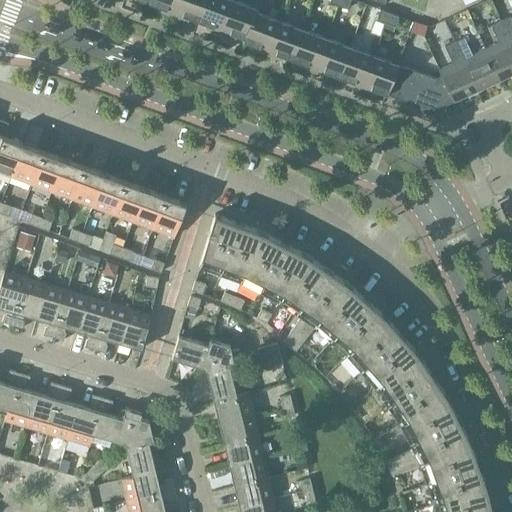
[(158,10),(174,16),(179,0),(152,0),(151,4),(160,7),(158,10)]
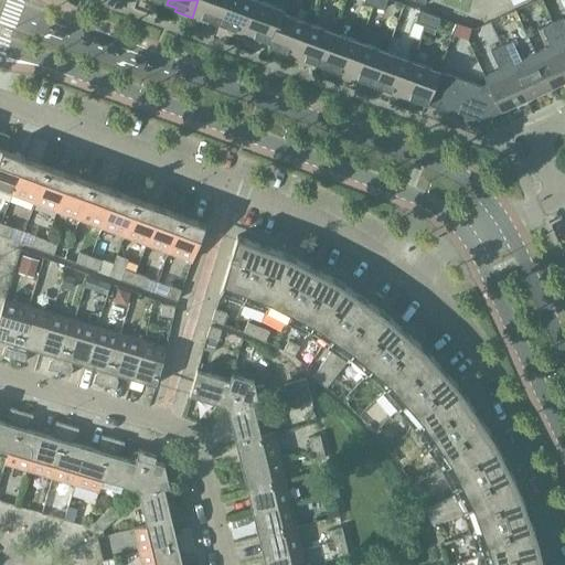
[(210,20),(219,24),(227,0),(198,0),(192,18),(209,24),(210,20)]
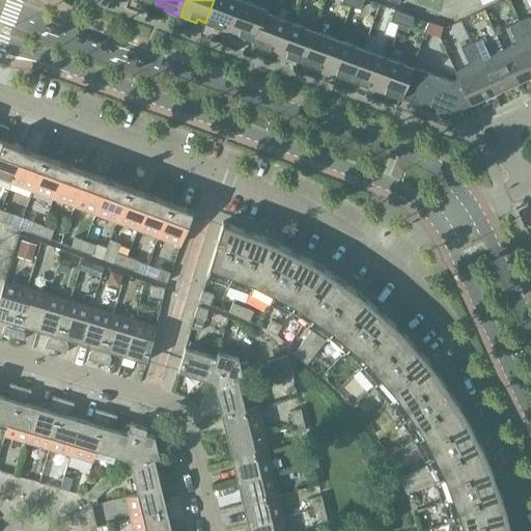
[(242,0),(241,0),(214,0),(205,23),(215,26),(214,29),(229,35),(242,0)]
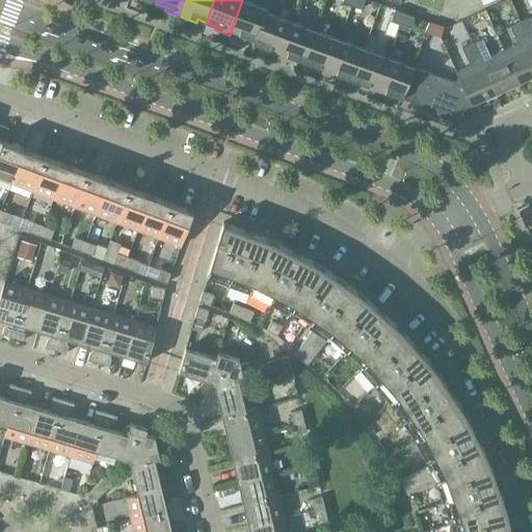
[(246,37),(255,41),(256,41),(266,12),(267,14),(268,9),(242,0),(230,35),(245,41),(246,37)]
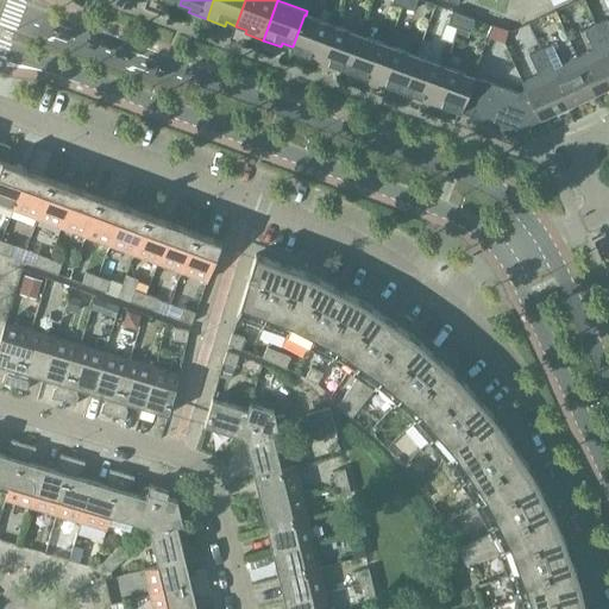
[(405,0),(403,7),(414,11),(418,0),(405,0)]
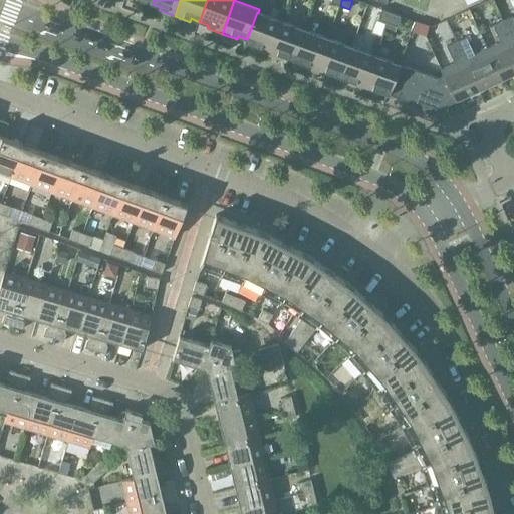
[(378,20),(388,23),(392,13),(382,10),(378,20)]
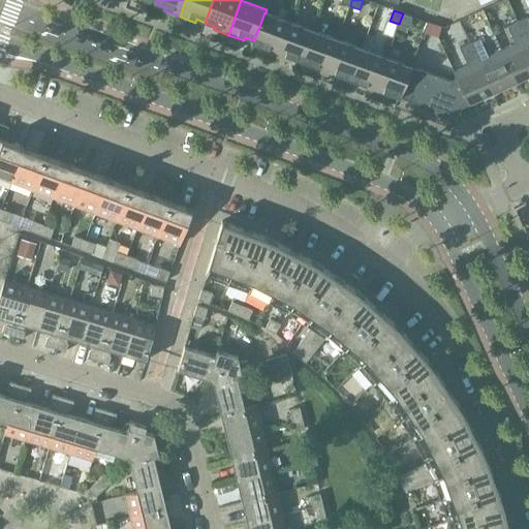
[(260,51),(276,56),(288,22),(266,13),(265,12),(254,40),(253,40),(251,43),(261,47),(260,51)]
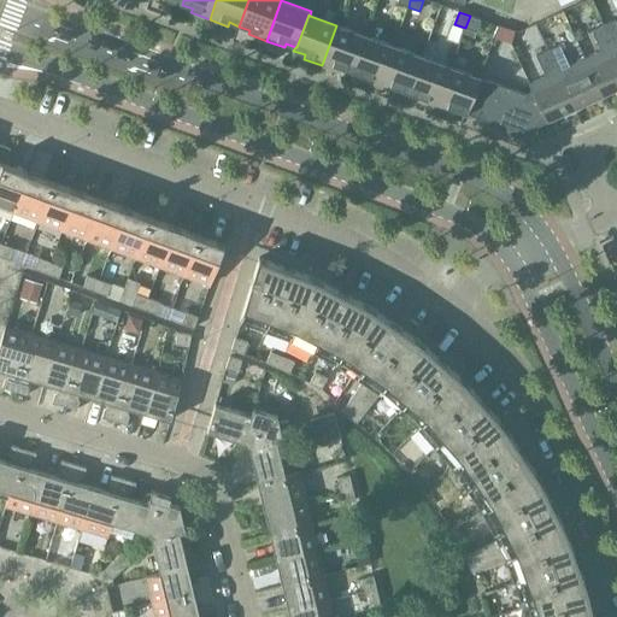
[(470,16),(465,28),(476,33),(481,19),(470,16)]
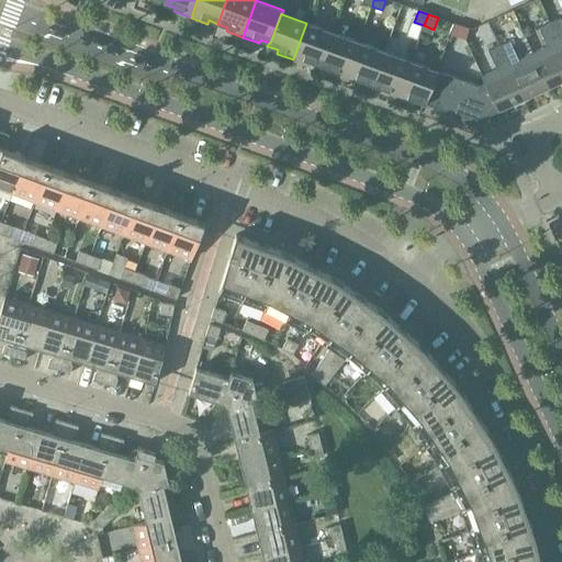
[(561,21),(560,18),(550,23),(561,49),(561,21)]
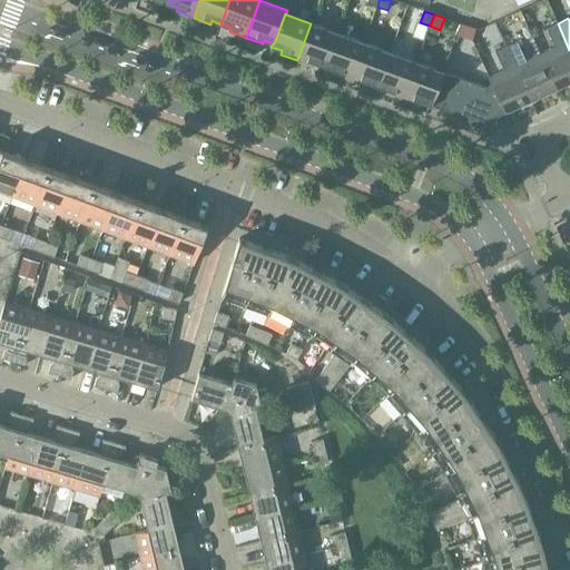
[(315,64),(325,67),(337,33),(311,23),(297,60),(314,67),(315,64)]
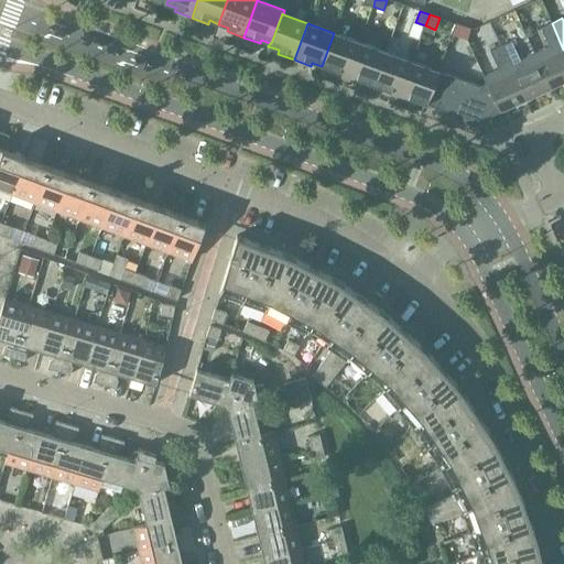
[(550,46),(534,53),(551,89),(563,83),(563,50),(552,23),(541,28),(550,46)]
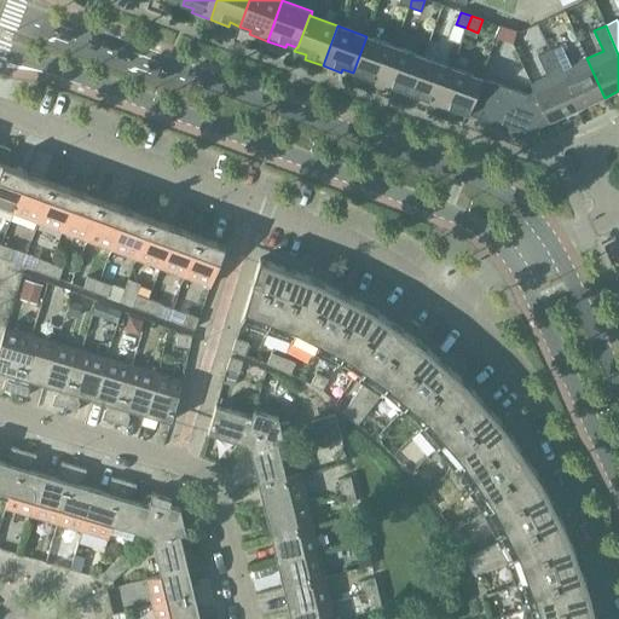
[(362,80),(381,87),(395,47),(366,36),(353,73),(364,76),(362,80)]
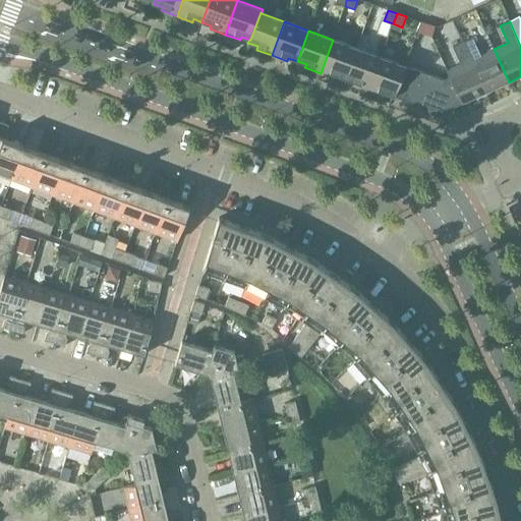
[(472,38),(463,43),(485,93),(509,82),(494,49),(480,55),(472,38)]
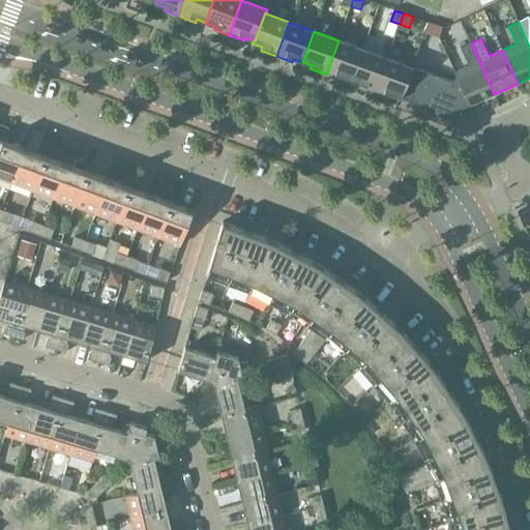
[(343,77),(351,80),(362,49),(339,40),(326,75),(342,80),(343,77)]
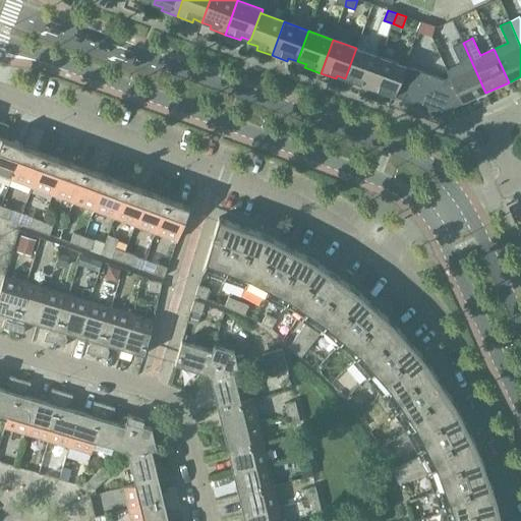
[(447,71),(450,77),(462,104),(485,93),(463,43),(453,47),(461,64),(447,71)]
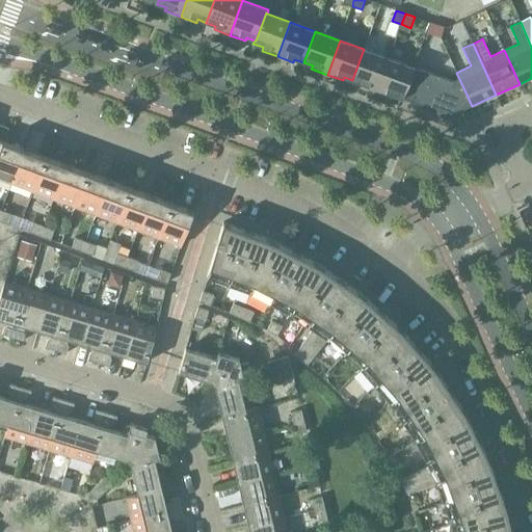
[(361,87),(376,92),(389,58),(364,49),(352,80),(362,83),(361,87)]
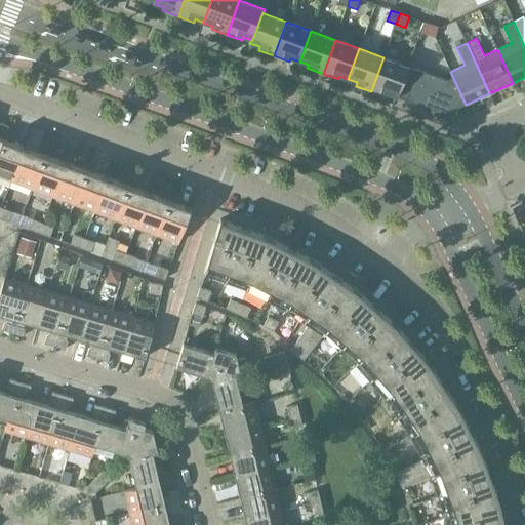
[(388,94),(397,97),(408,67),(384,57),(371,91),(387,97),(388,94)]
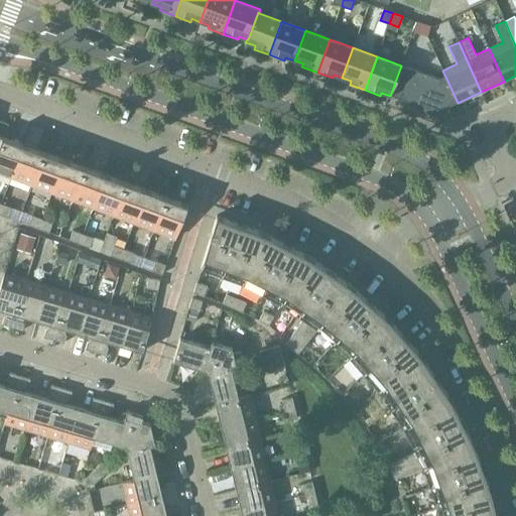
[(401,66),(390,96),(422,108),(420,111),(437,117),(438,111),(458,103),(445,77),(439,80),(401,66)]
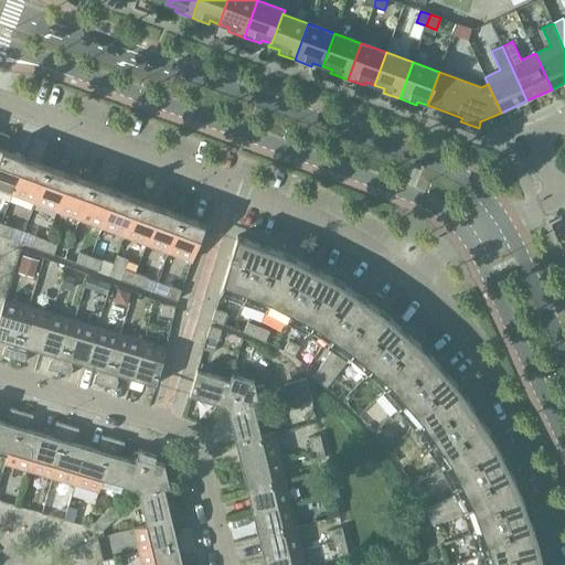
[(0,144),(6,147),(10,136),(0,131),(0,144)]
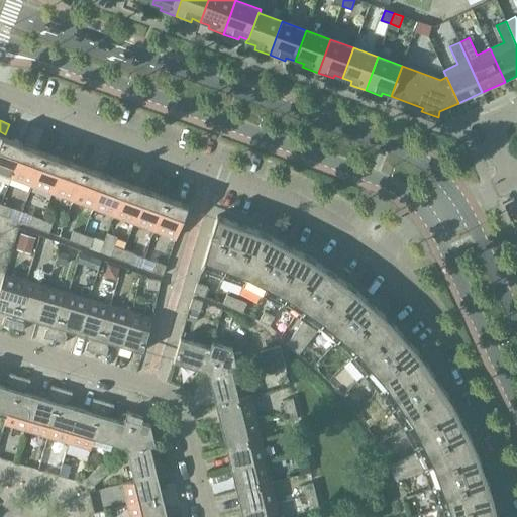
[(24,145),(3,137),(0,146),(0,174),(11,179),(24,145)]
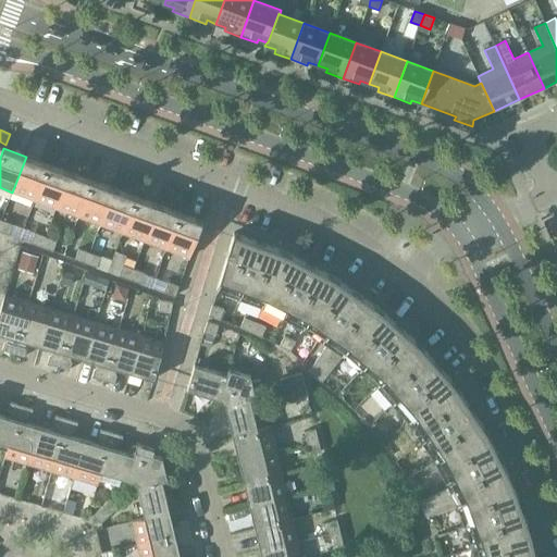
[(48,164),(26,157),(12,193),(35,200),(48,164)]
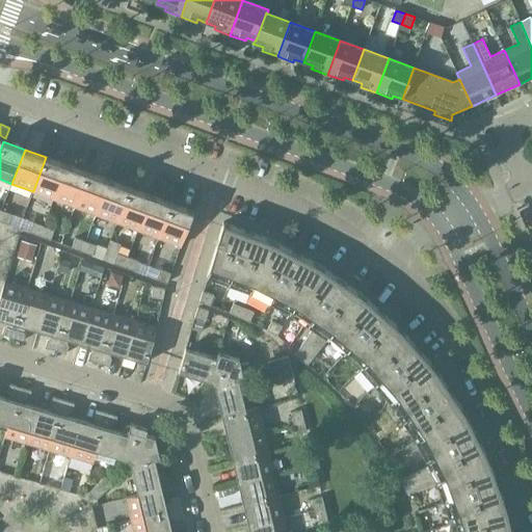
[(46,157),(33,191),(54,200),(67,165),(46,157)]
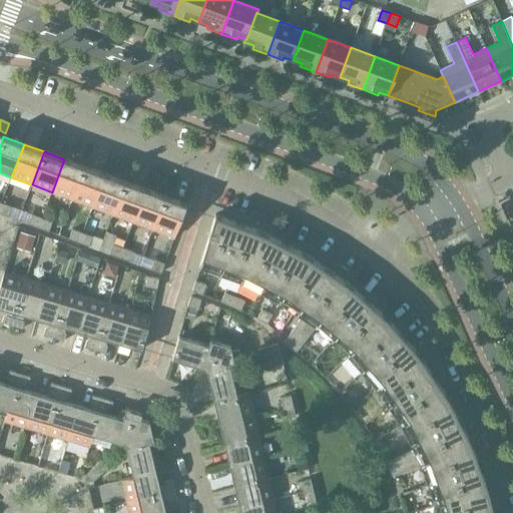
[(84,166),(64,159),(52,192),(72,199),(84,166)]
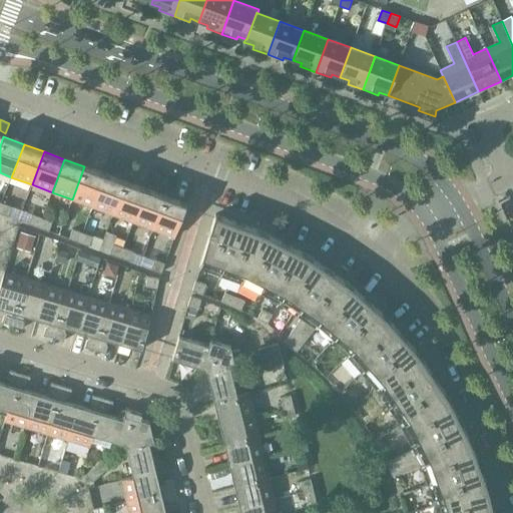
[(105,174),(84,166),(72,199),(92,207),(105,174)]
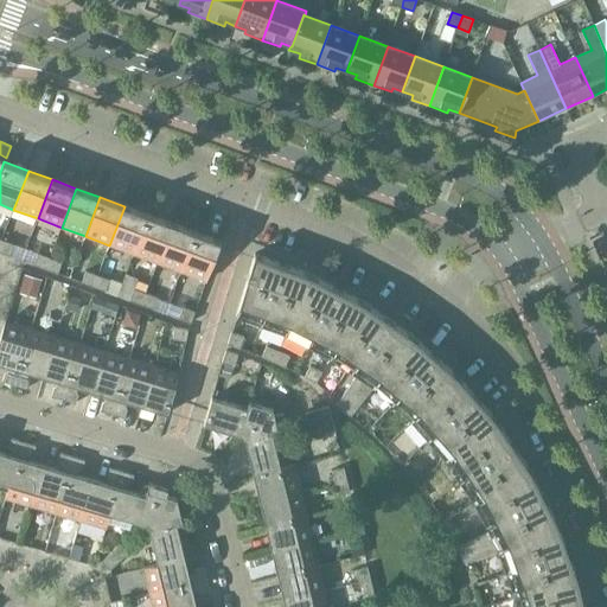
[(148,215),(125,206),(109,246),(134,254),(148,215)]
